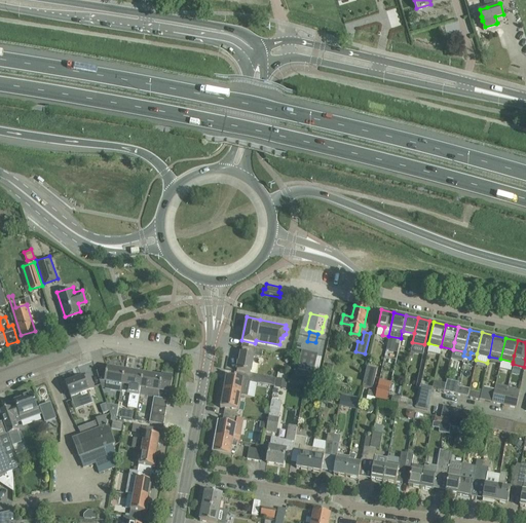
[(237,368),(251,371),(257,372),(259,362),(252,361),(254,353),(262,355),(263,348),(242,344),(239,361),(238,361),(237,368)]
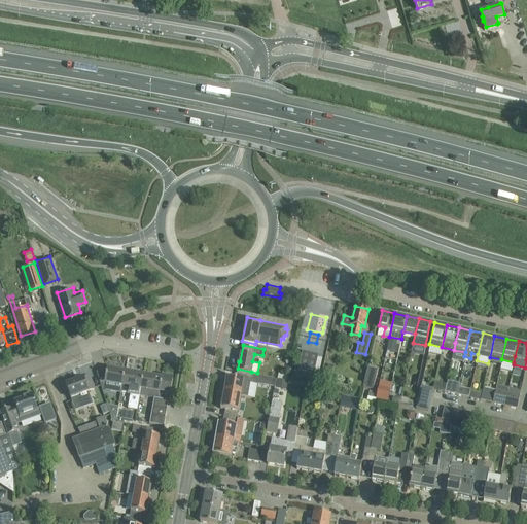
[(313,372),(318,353),(303,350),(299,368),(313,372)]
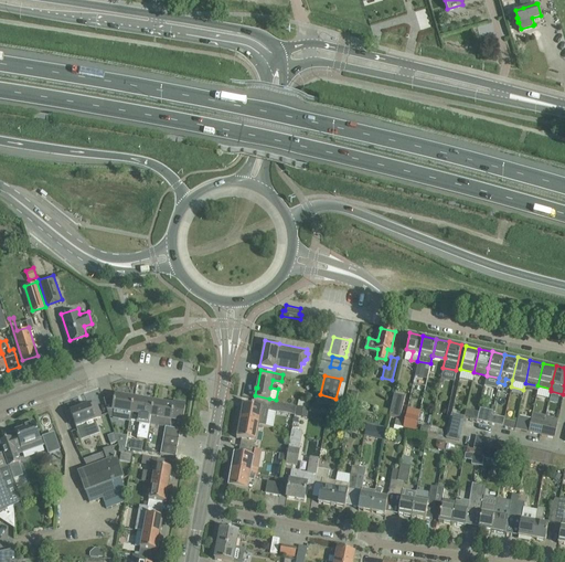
[(388,413),(400,415),(405,394),(394,391),(388,413)]
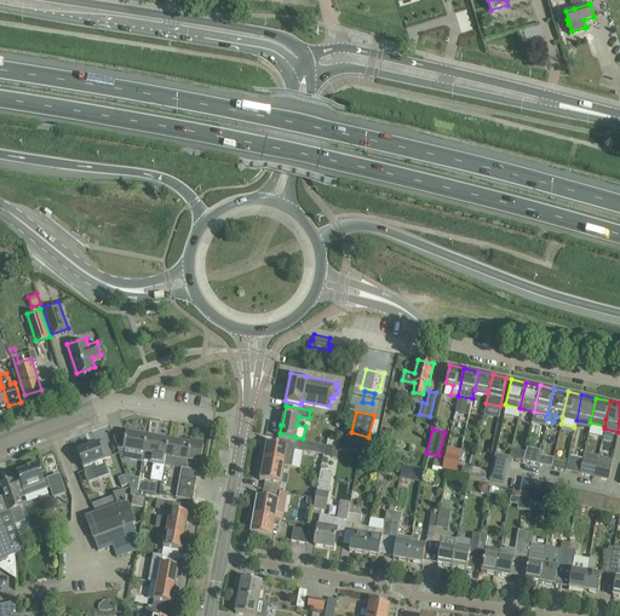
[(142,458),(143,458),(148,435),(126,431),(124,447),(125,447),(124,456),(142,459),(142,458)]
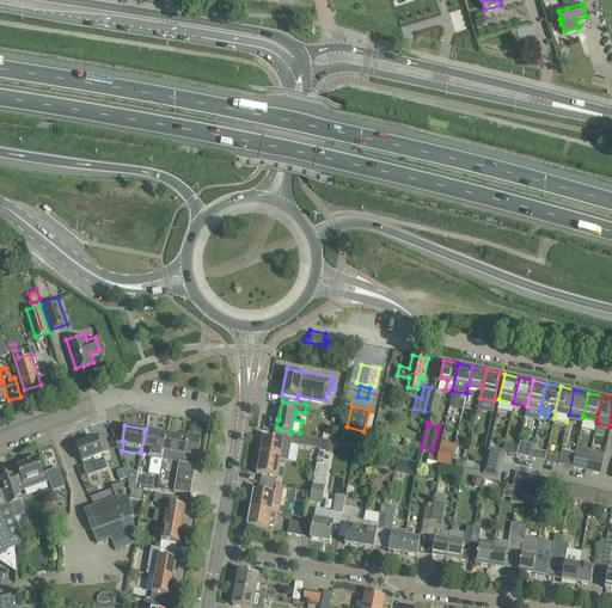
[(259,453),(281,456),(288,458),(291,441),(319,446),(319,444),(320,437),(320,436),(299,433),(292,431),(276,428),(274,437),(263,435),(259,453)]
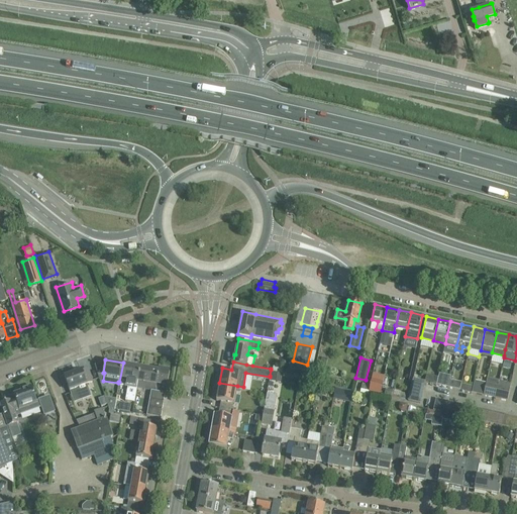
[(139,379),(141,366),(123,363),(119,382),(137,385),(138,379),(139,379)]
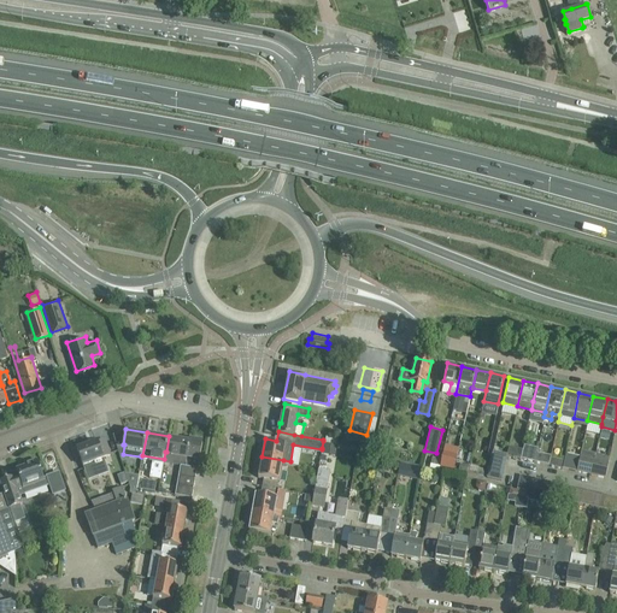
[(166,452),(165,452),(164,459),(164,460),(181,463),(178,473),(195,476),(198,466),(186,464),(189,440),(169,436),(166,452)]
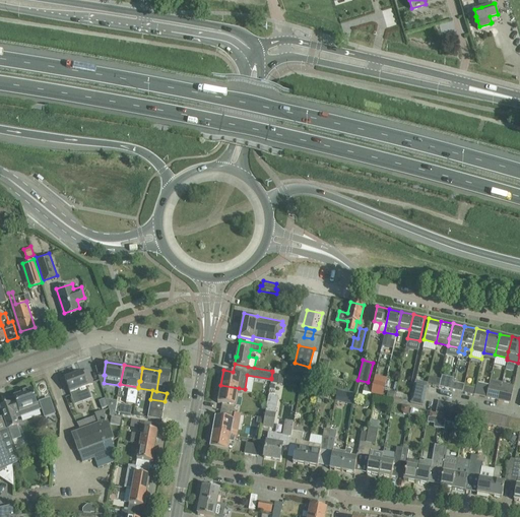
[(65,377),(71,393),(74,401),(90,395),(87,385),(88,385),(87,383),(92,381),(88,369),(82,372),(81,371),(65,377)]
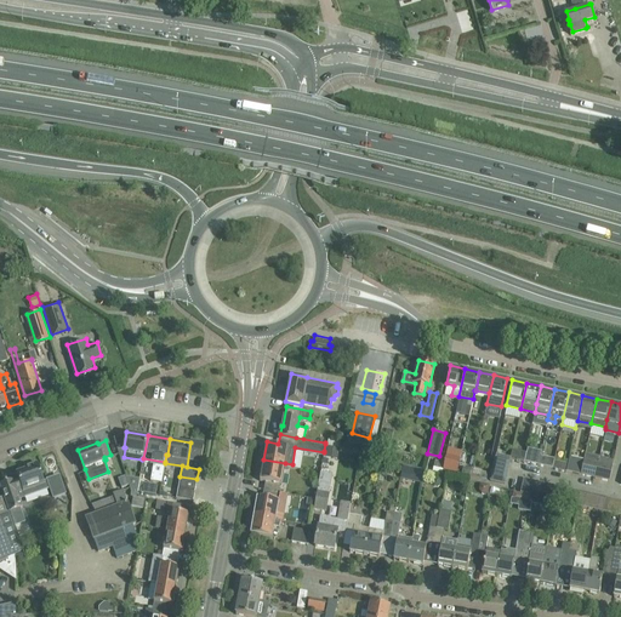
[(191,440),(191,443),(187,467),(199,469),(200,461),(204,443),(191,440)]
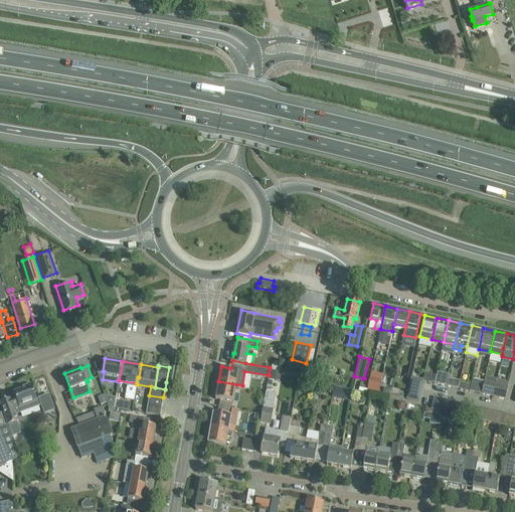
[(270,368),(269,374),(271,375),(271,376),(280,378),(281,370),(270,368)]
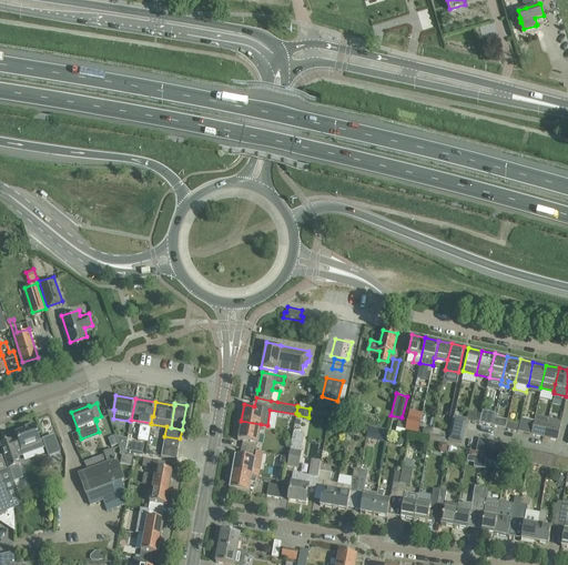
[(493,423),(495,414),(495,411),(483,407),(482,412),(479,420),(493,423)]
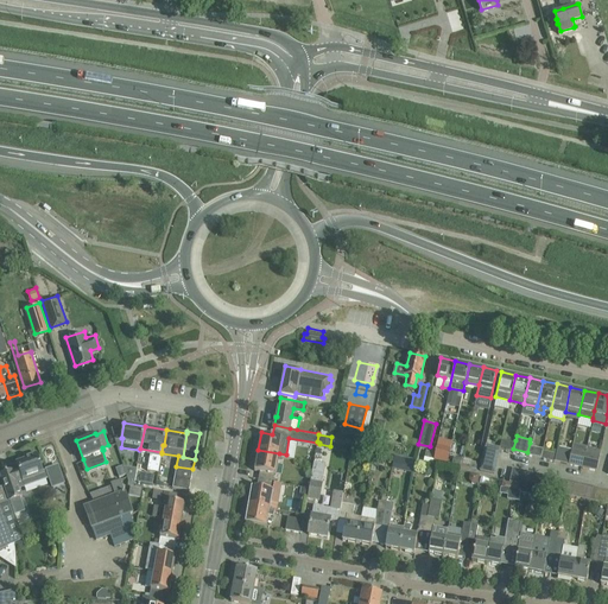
[(499,446),(513,449),(515,440),(501,437),(499,446)]
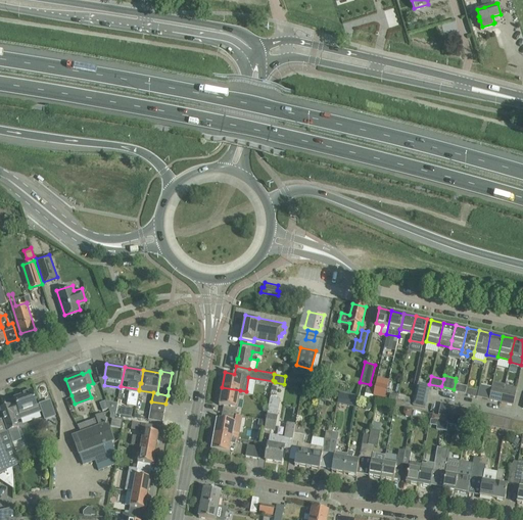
[(465,392),(467,384),(456,381),(454,389),(465,392)]
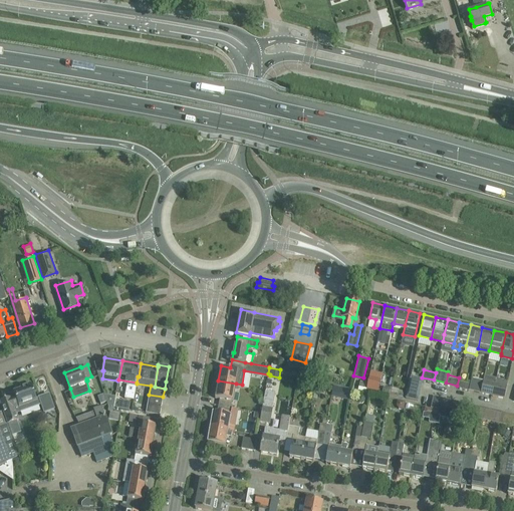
[(367,380),(366,387),(378,390),(380,378),(368,375),(367,380)]
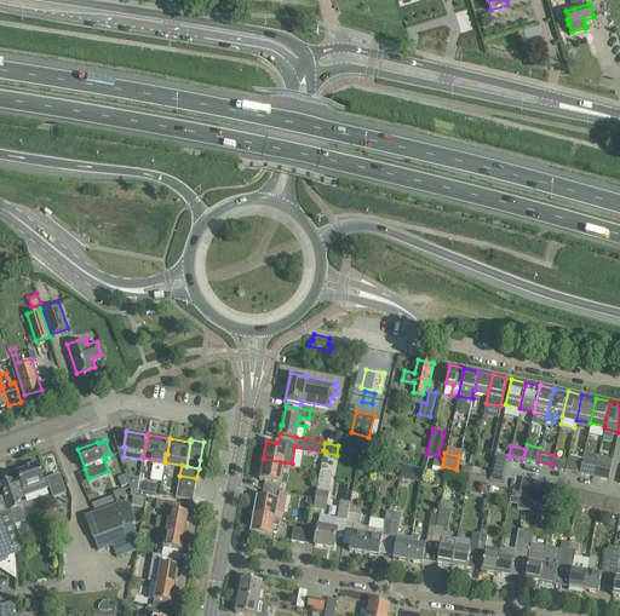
[(554,454),(554,455),(551,465),(566,468),(568,456),(554,454)]
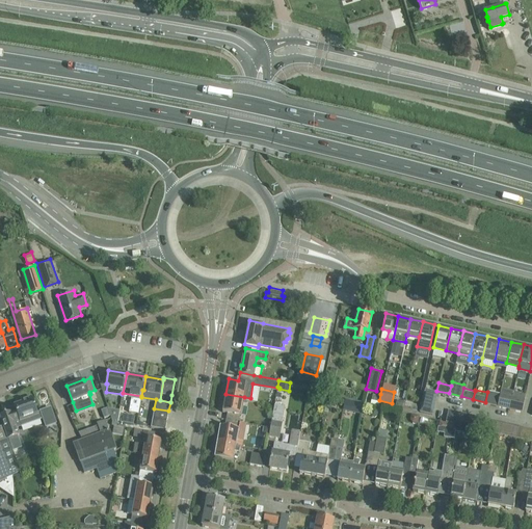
[(487,390),(487,392),(485,402),(497,404),(500,393),(487,390)]
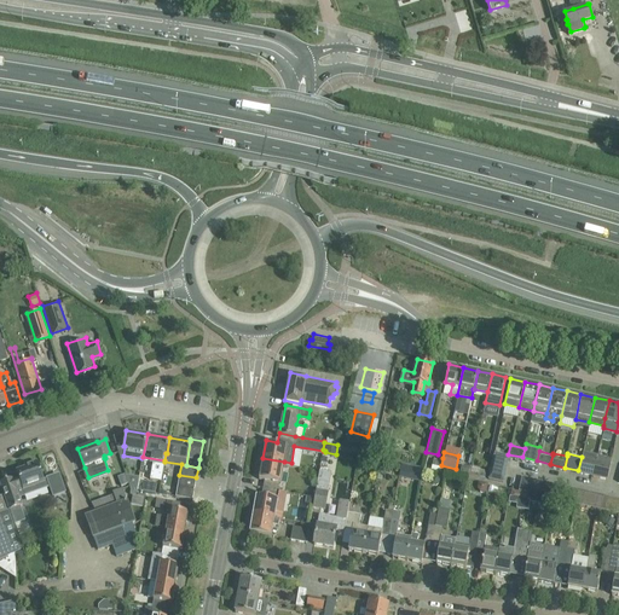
[(491,466),(505,469),(508,459),(493,456),(491,466)]
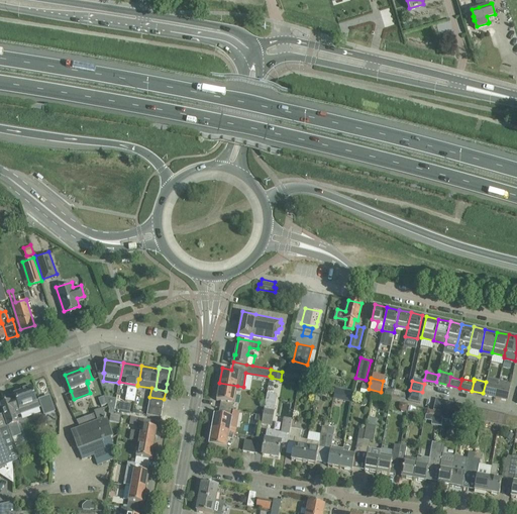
[(498,384),(486,382),(483,393),(495,396),(498,384)]
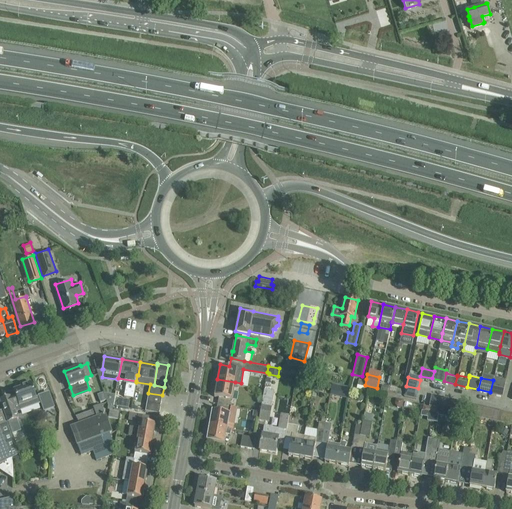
[(217,402),(231,404),(235,382),(217,379),(214,394),(219,395),(217,402)]
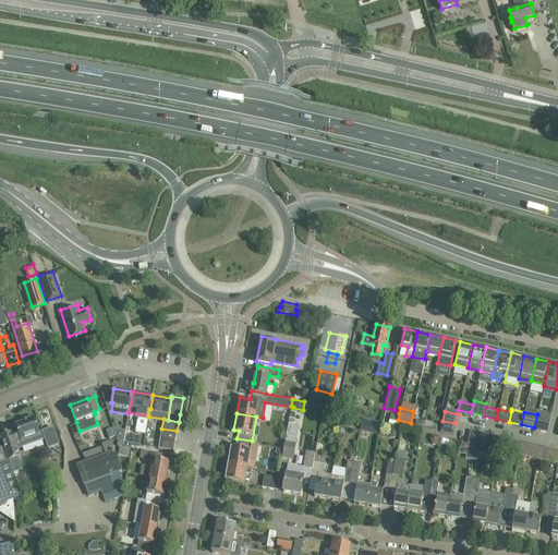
[(11,429),(0,432),(0,433),(3,443),(9,458),(9,457),(20,454),(17,447),(22,446),(22,445),(45,437),(48,447),(59,443),(53,425),(39,431),(37,424),(34,414),(22,418),(23,420),(15,423),(16,429),(12,430),(11,429)]
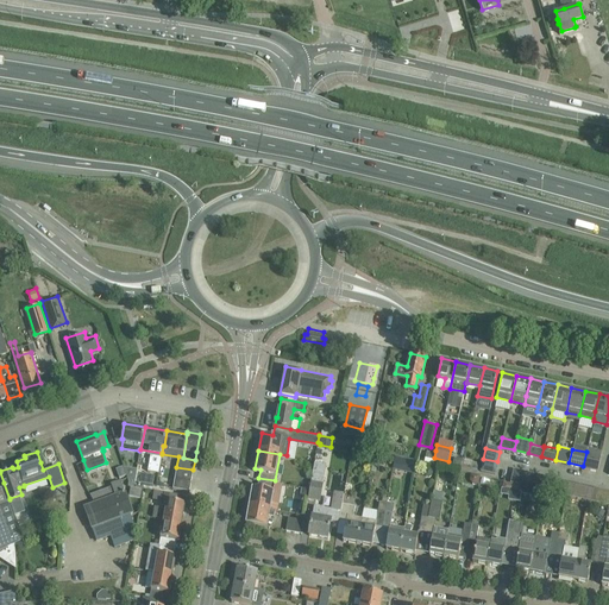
[(600,455),(586,452),(583,466),(596,470),(600,455)]
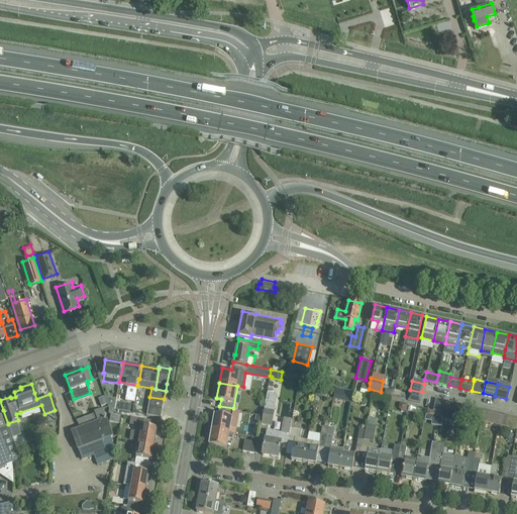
[(392,391),(391,394),(405,397),(406,391),(394,389),(393,392),(392,391)]
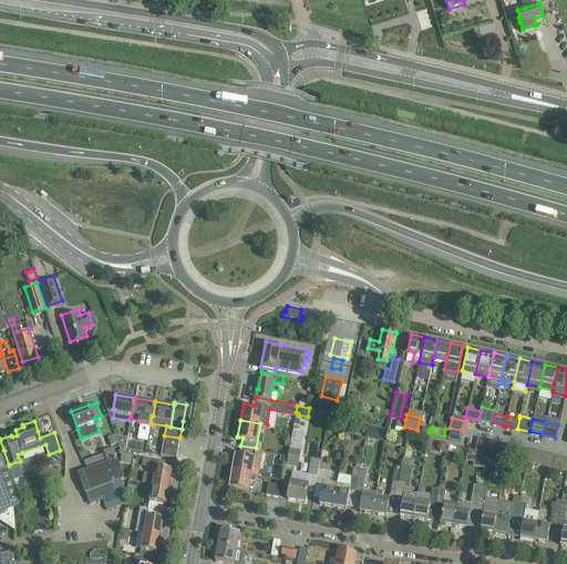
[(463,430),(450,428),(447,437),(461,439),(463,430)]
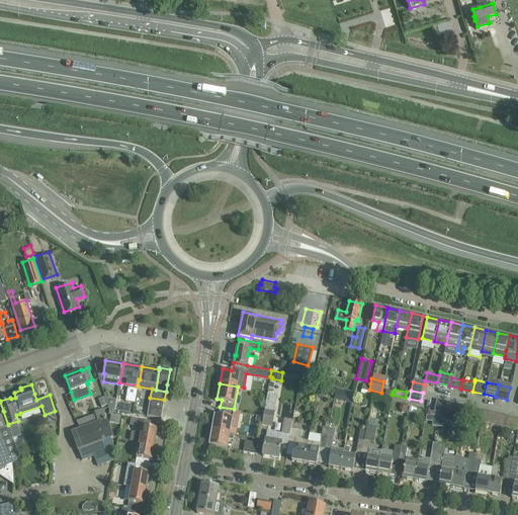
[(262,421),(262,423),(272,424),(277,394),(267,392),(265,406),(263,415),(262,421)]
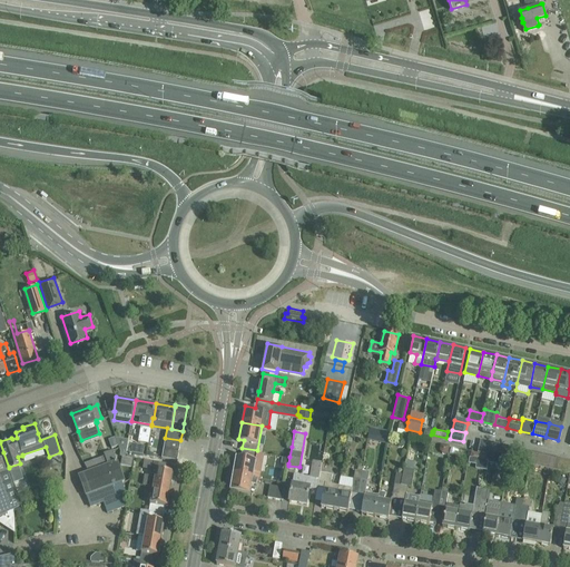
[(478,449),(484,450),(487,439),(480,437),(478,449)]
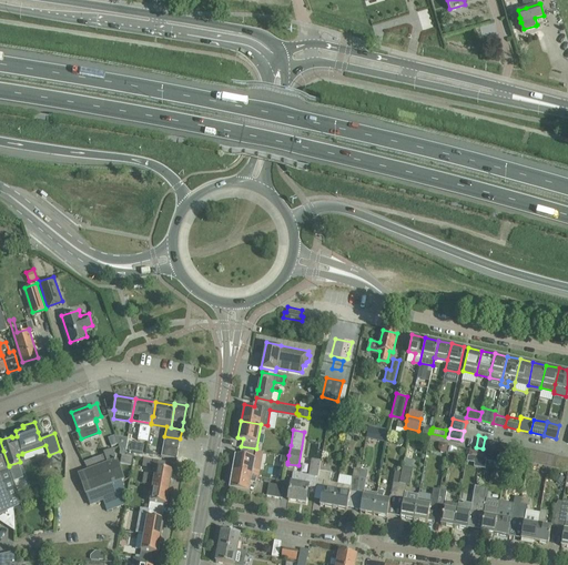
[(164,436),(163,444),(179,447),(180,439),(164,436)]
